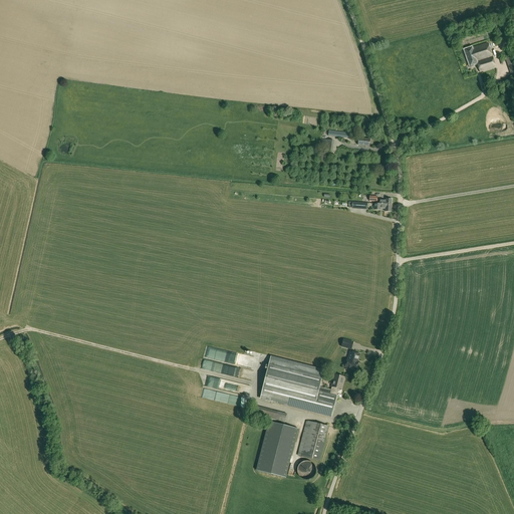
[(496,67),(488,43),(472,48),(465,50),(470,67),(477,64),(480,72),(496,67)]
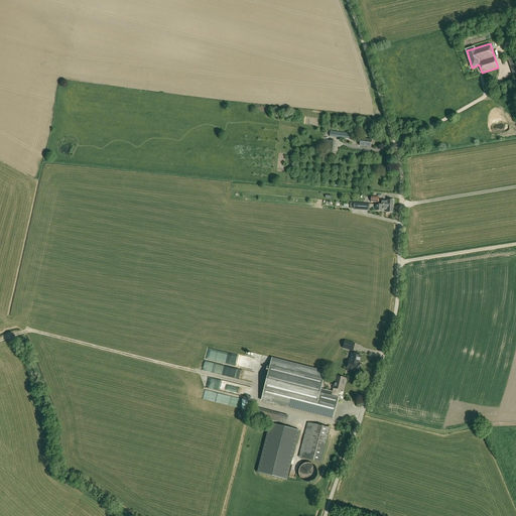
[(507,58),(513,75),(515,73),(515,62),(514,56),(512,57),(507,58)]
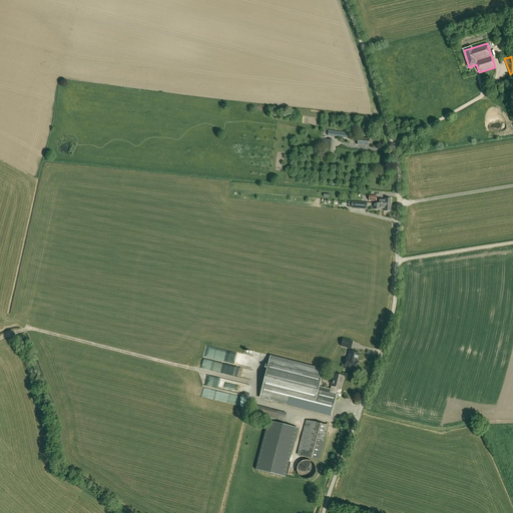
[(351,133),(329,130),(328,135),(350,138),(351,133)]
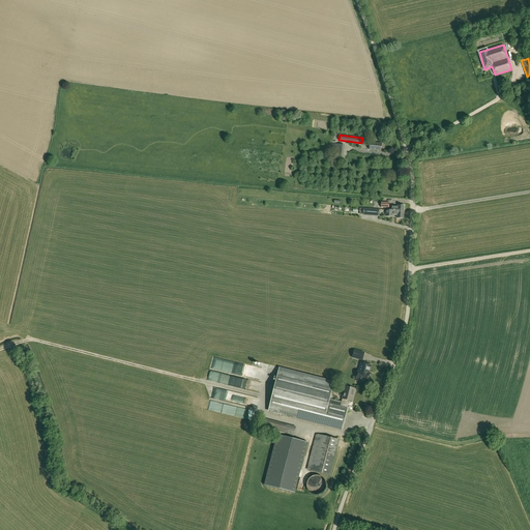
[(381,151),(382,143),(370,142),(370,150),(381,151)]
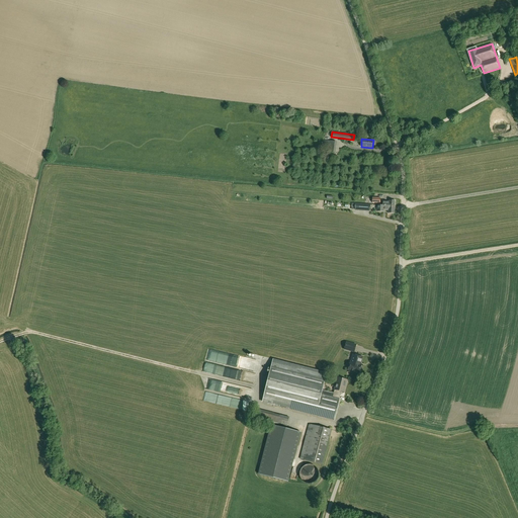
[(335,150),(335,140),(324,140),(324,147),(328,147),(328,150),(335,150)]
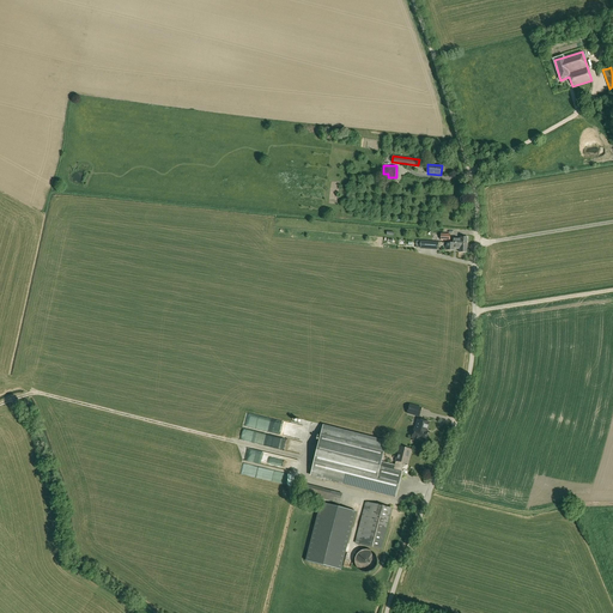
[(466,253),(467,244),(453,243),(445,243),(445,250),(454,250),(454,249),(460,249),(460,253),(466,253)]
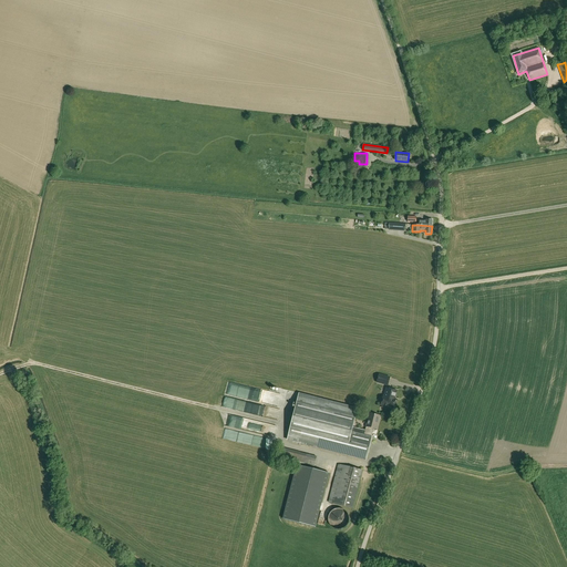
[(388,385),(390,378),(379,374),(377,382),(388,385)]
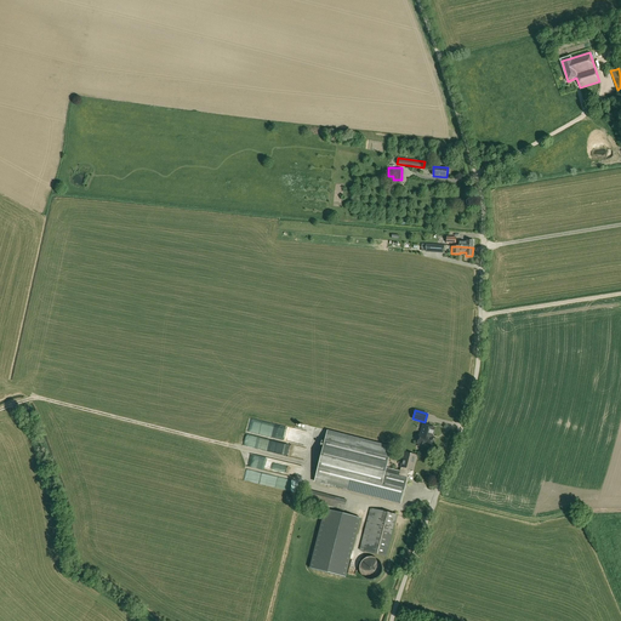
[(434,428),(423,426),(421,434),(420,434),(417,443),(427,445),(426,446),(429,446),(431,446),(432,444),(433,438),(431,437),(432,434),(432,436),(434,428)]
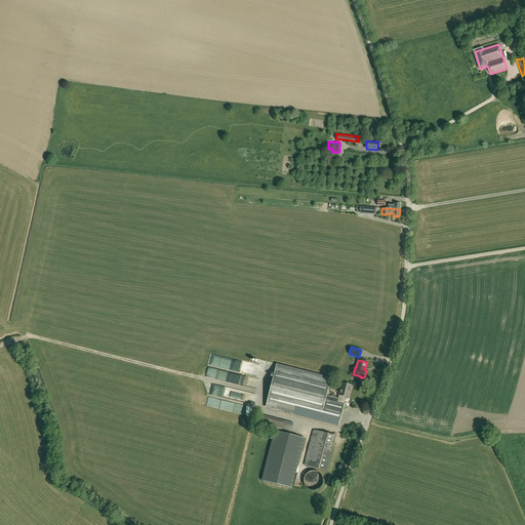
[(338,398),(327,396),(331,377),(277,364),(266,407),(277,410),(337,425),(339,426),(347,397),(350,398),(353,386),(341,382),(338,398)]
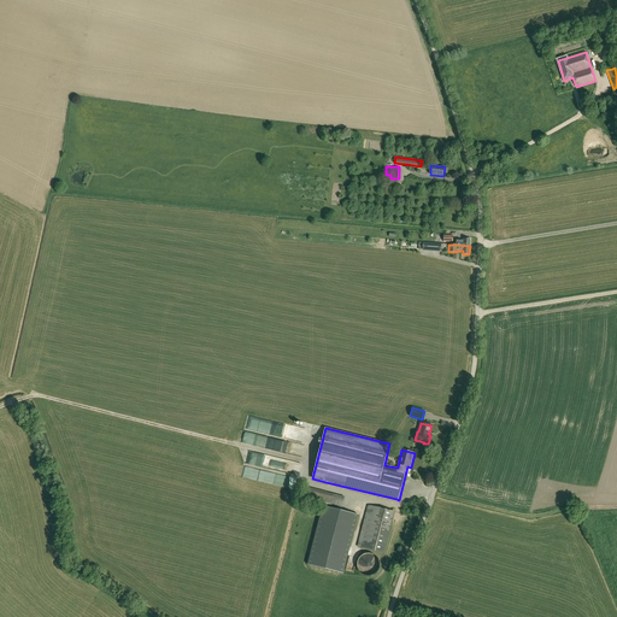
[(269,436),(248,434),(247,444),(268,446),(269,436)]
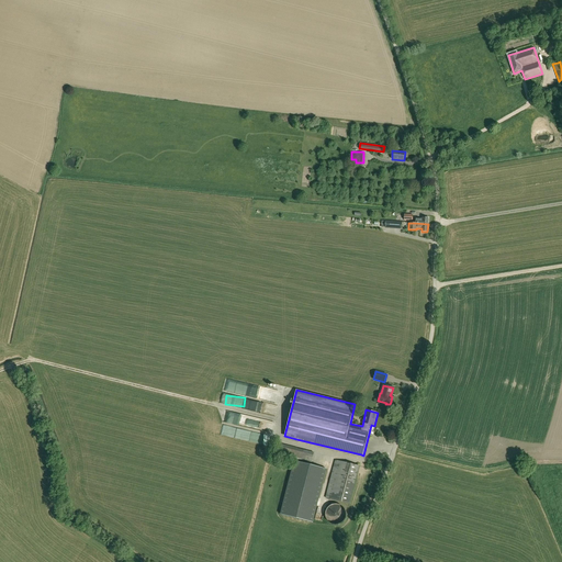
[(248,398),(246,407),(260,409),(262,401),(248,398)]
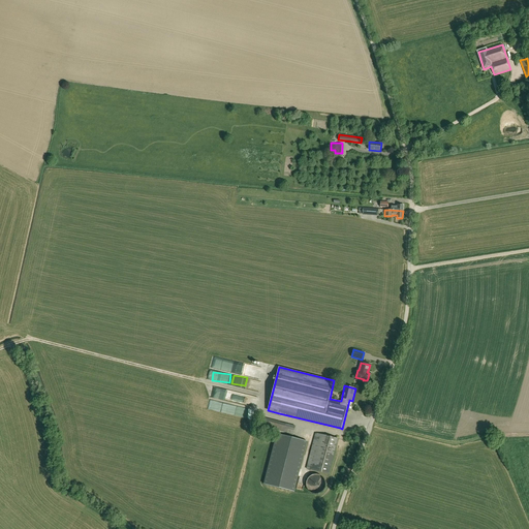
[(249,406),(261,408),(263,399),(251,396),(249,406)]
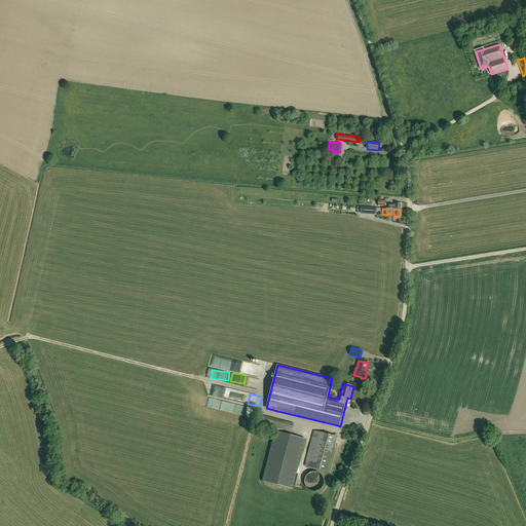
[(293,489),(306,439),(275,431),(263,482),(293,489)]
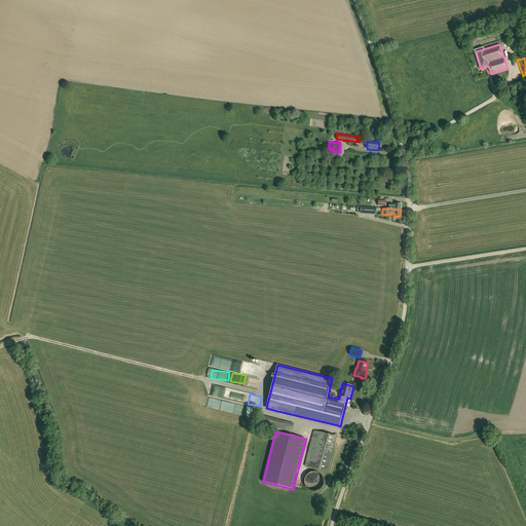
[(314,431),(305,466),(327,472),(336,437),(314,431)]
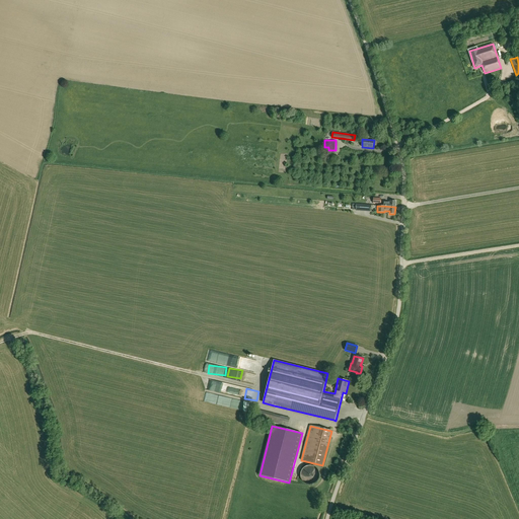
[(310,486),(311,486),(312,485),(313,485),(314,485),(315,484),(316,484),(316,483),(317,482),(318,482),(318,480),(319,479),(319,478),(320,478),(320,477),(320,476),(320,475),(320,474),(320,473),(319,472),(319,471),(319,470),(318,470),(318,469),(317,468),(316,467),(315,466),(314,466),(313,466),(312,465),(311,465),(310,465),(309,465),(308,465),(307,466),(306,466),(305,467),(304,467),(304,468),(303,468),(303,469),(302,470),(301,471),(301,472),(301,473),(301,474),(301,475),(301,476),(301,477),(301,478),(301,479),(302,480),(303,482),(304,483),(305,484),(306,484),(306,485),(307,485),(308,485),(309,485),(310,486)]
